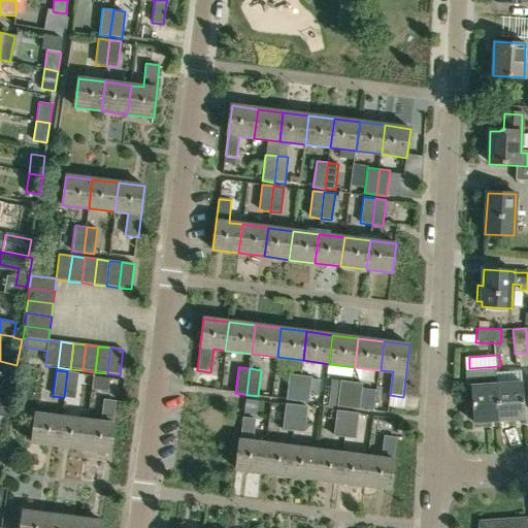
[(67,371),(64,397),(75,399),(78,373),(67,371)]
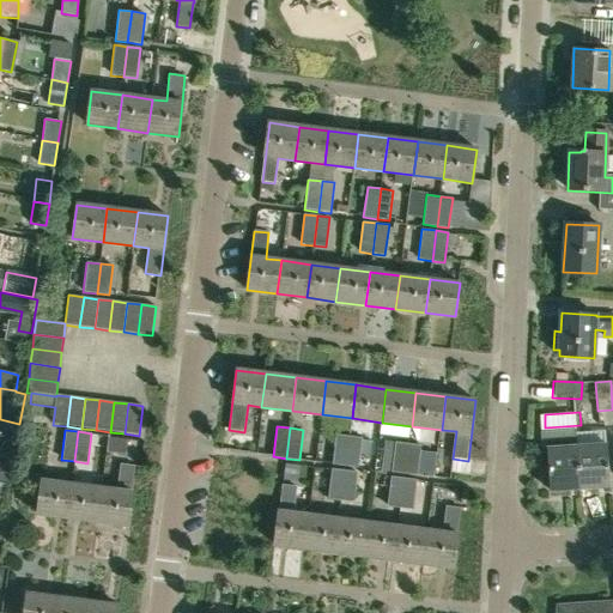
[(551,492),(580,490),(577,447),(576,431),(540,434),(541,451),(547,450),(551,492)]
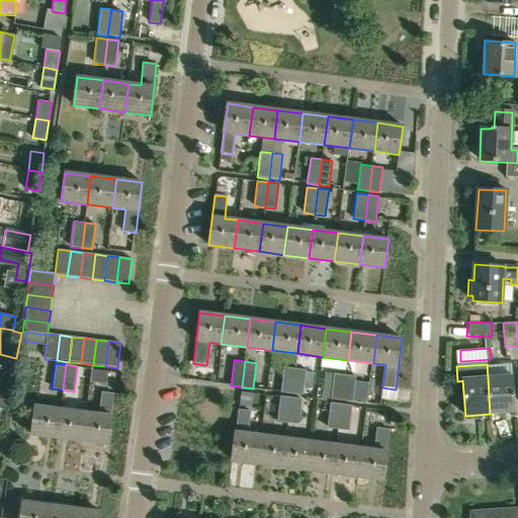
[(283,366),(280,393),(292,394),(295,368),(283,366)]
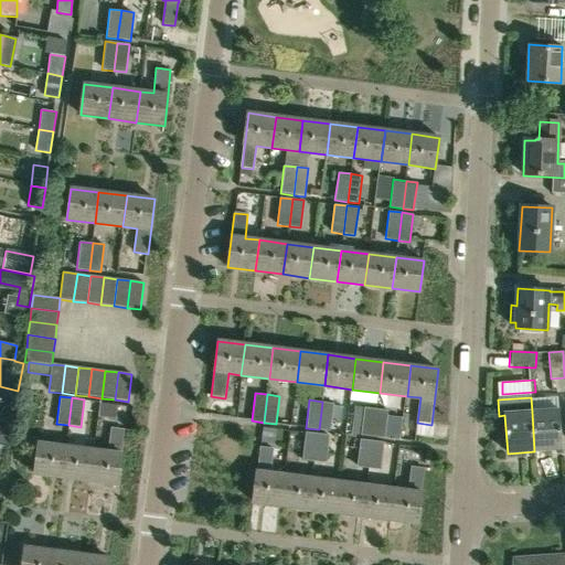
[(322,402),(319,429),(330,430),(331,422),(340,423),(342,407),(333,406),(333,403),(322,402)]
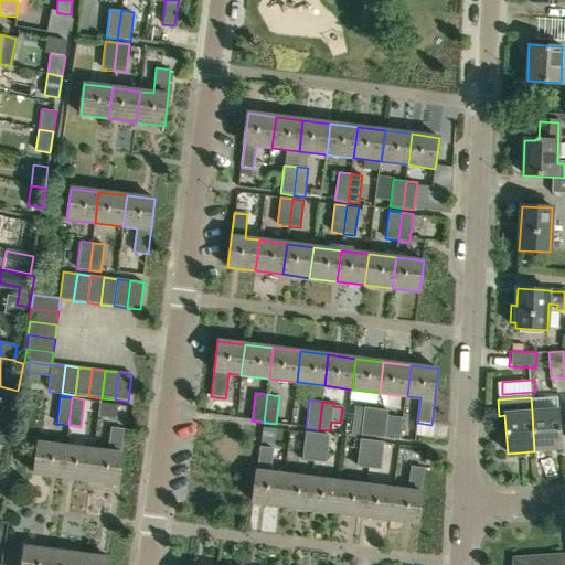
[(374,437),(377,408),(364,407),(361,435),(374,437)]
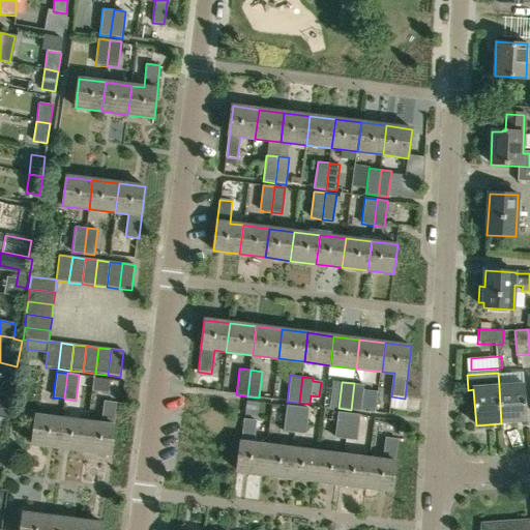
[(354,383),(351,410),(361,411),(364,385),(354,383)]
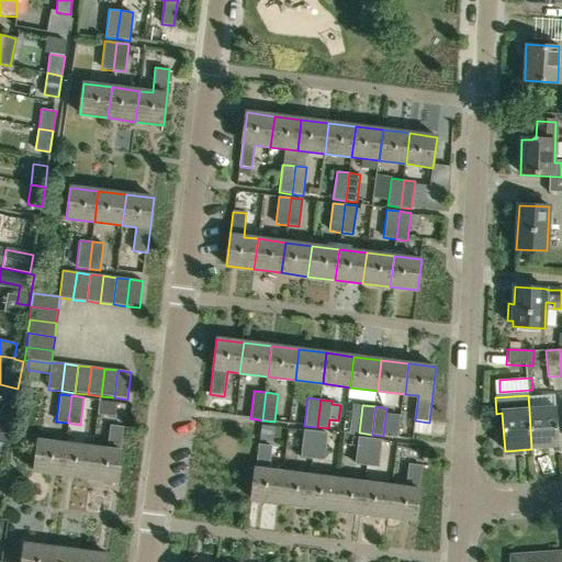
[(555,407),(529,409),(531,449),(559,447),(555,407)]
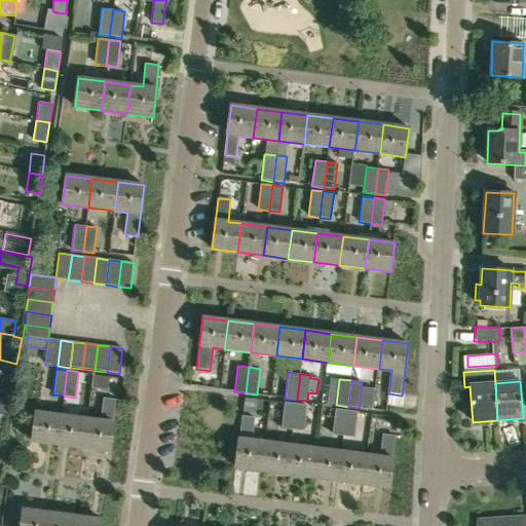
[(0,396),(0,412),(7,414),(10,399),(0,396)]
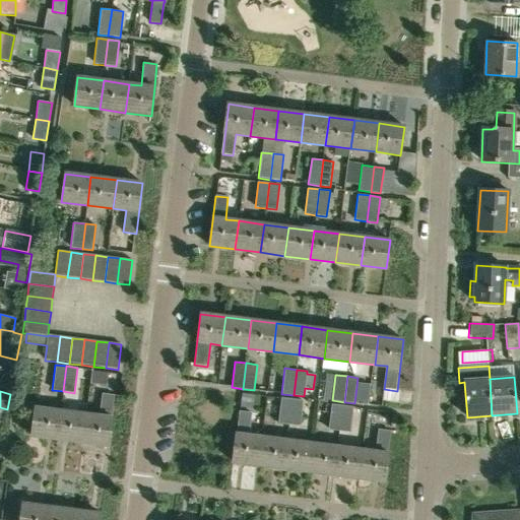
[(86,414),(83,443),(109,446),(116,396),(103,394),(100,416),(86,414)]
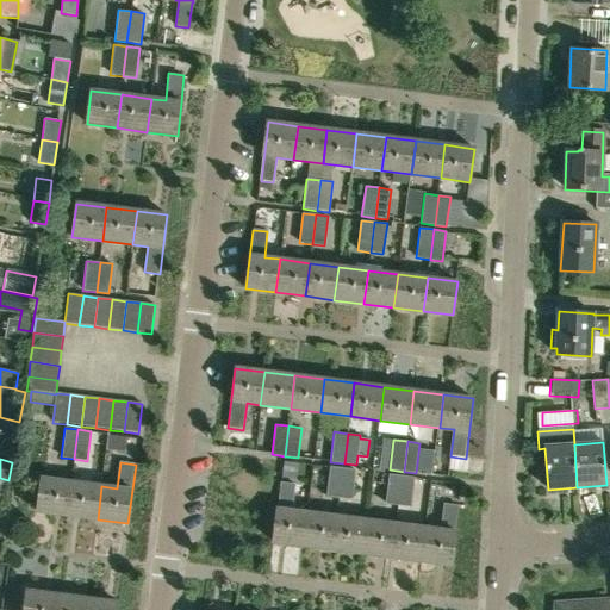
[(338,498),(342,467),(329,466),(325,496),(338,498)]
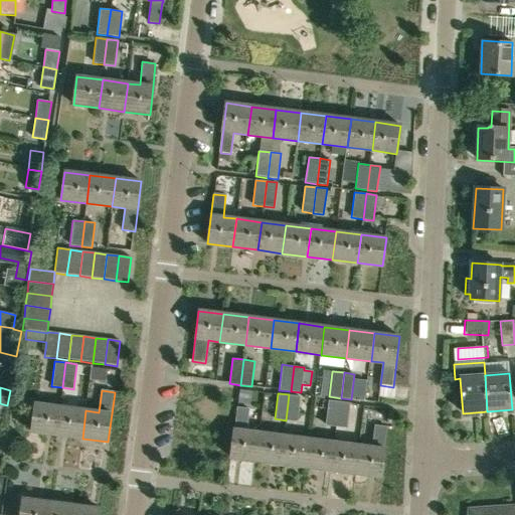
[(289,394),(286,420),(297,421),(300,396),(289,394)]
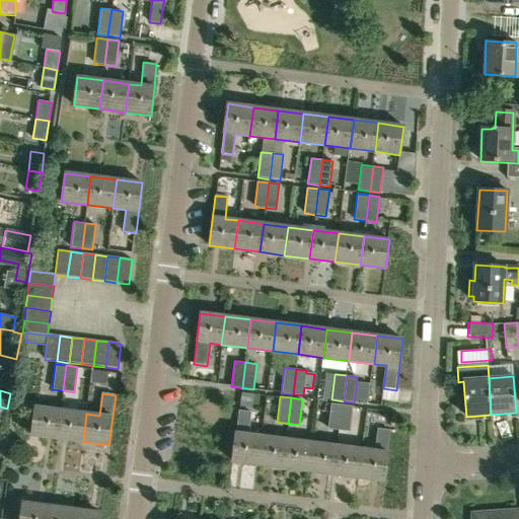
[(339,430),(342,404),(330,403),(327,429),(339,430)]
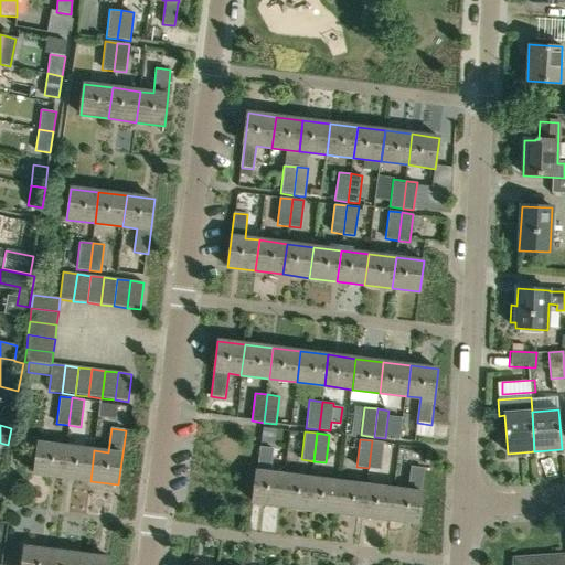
[(372,440),(369,468),(381,470),(384,441),(372,440)]
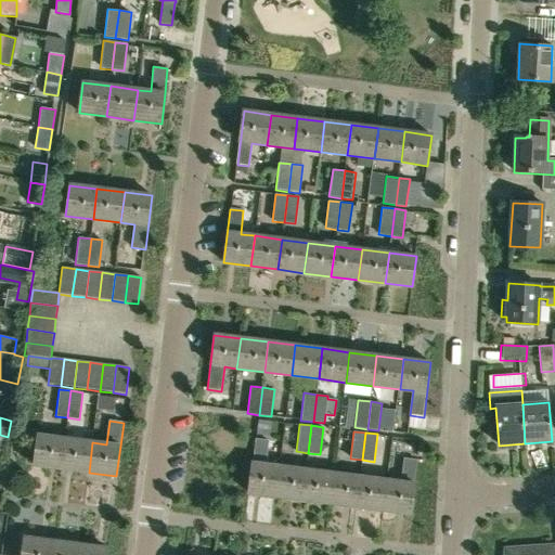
[(61,468),(65,438),(37,435),(34,465),(61,468)]
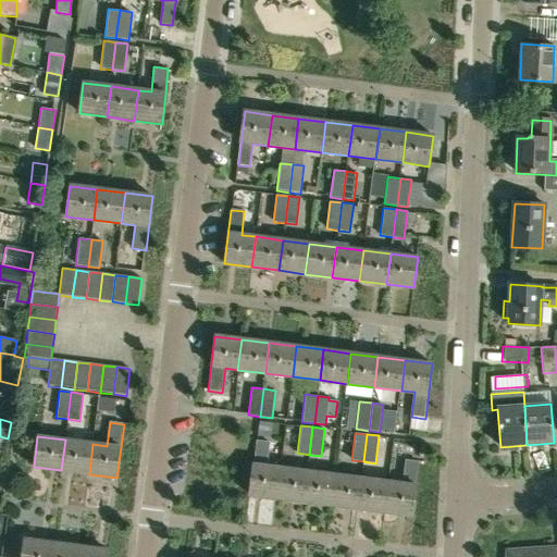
[(89,474),(93,444),(65,440),(61,470),(89,474)]
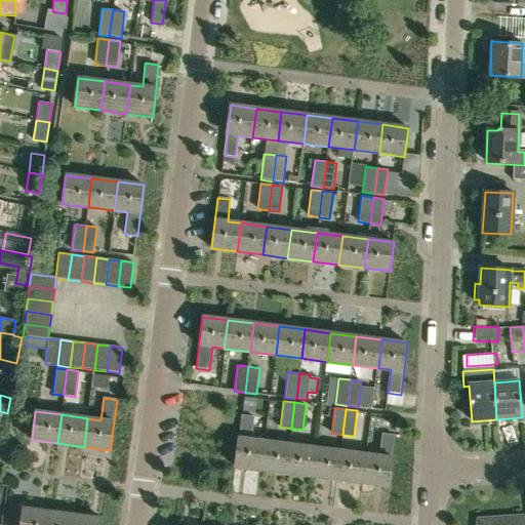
[(235,467),(260,470),(264,441),(250,440),(253,417),(241,416),(235,467)]
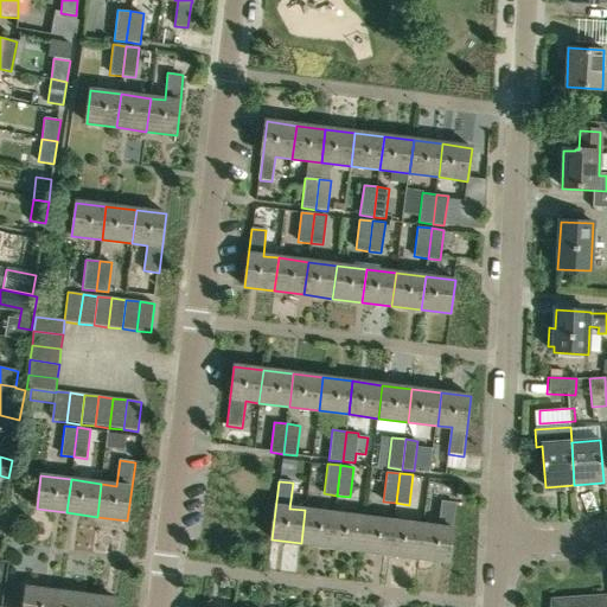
[(425,525),(420,558),(449,562),(457,504),(442,502),(439,526),(425,525)]
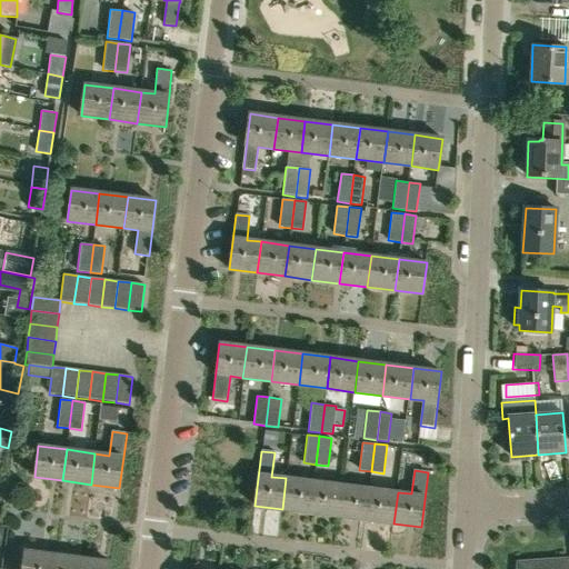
[(310,512),(313,481),(286,478),(282,509),(310,512)]
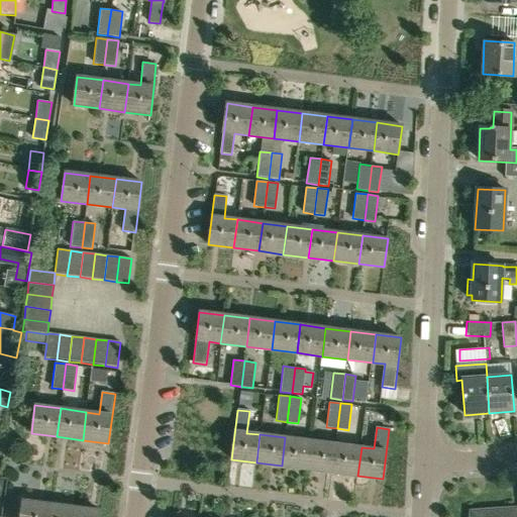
[(282,466),(307,469),(310,441),(285,437),(282,466)]
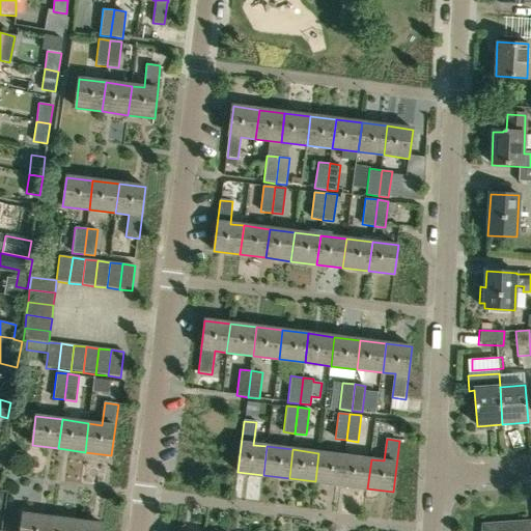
[(341,485),(345,456),(318,453),(315,481),(341,485)]
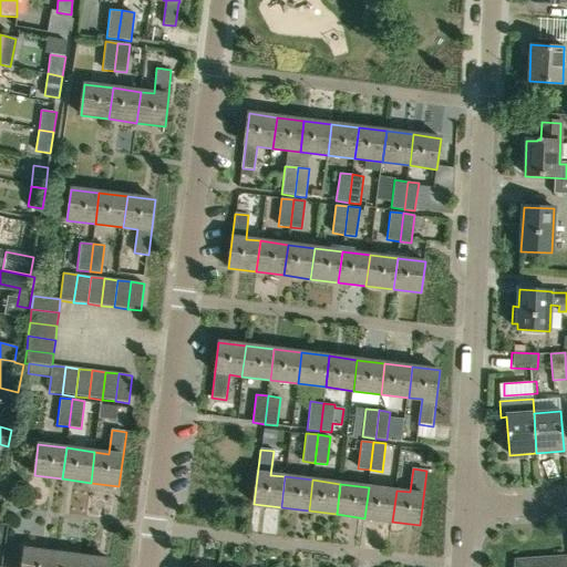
[(364,518),(392,522),(397,491),(369,487),(364,518)]
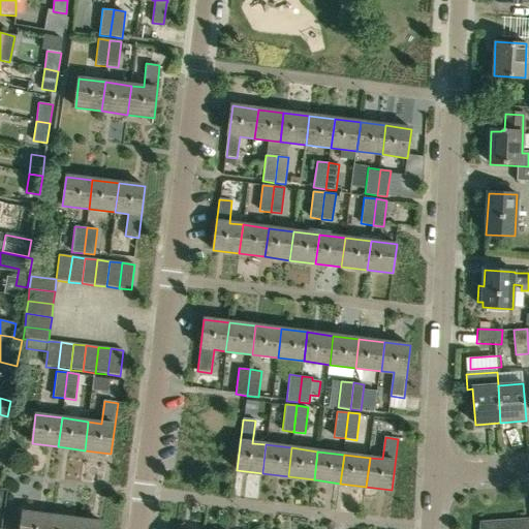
[(47,528),(49,516),(23,511),(20,528),(47,528)]
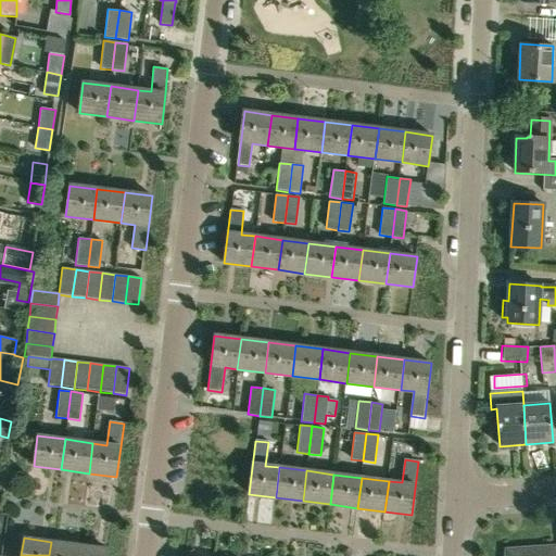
[(51,542),(49,555),(77,555),(79,545),(51,542)]
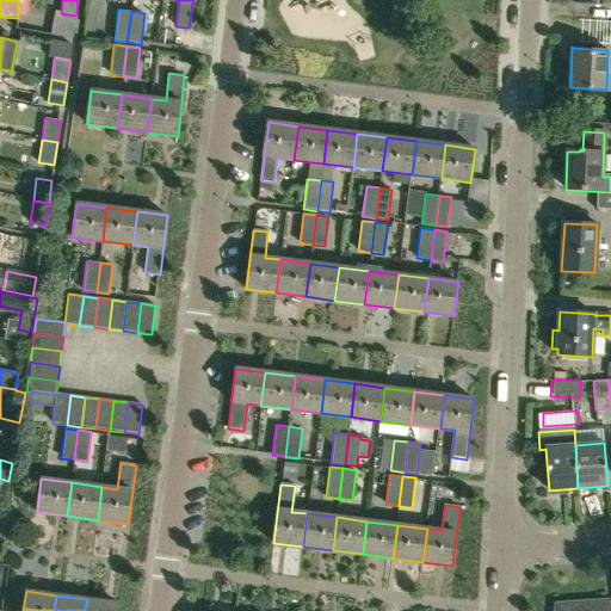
[(87,599),(85,610),(116,610),(117,604),(87,599)]
